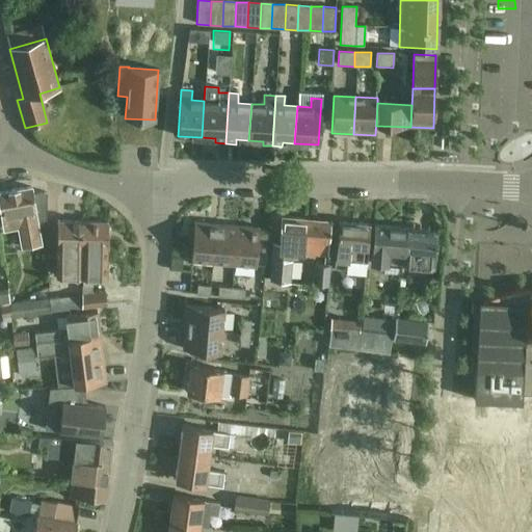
[(47,192),(32,194),(31,187),(0,192),(0,210),(2,223),(4,230),(18,228),(21,248),(40,245),(36,222),(46,220),(47,192)]
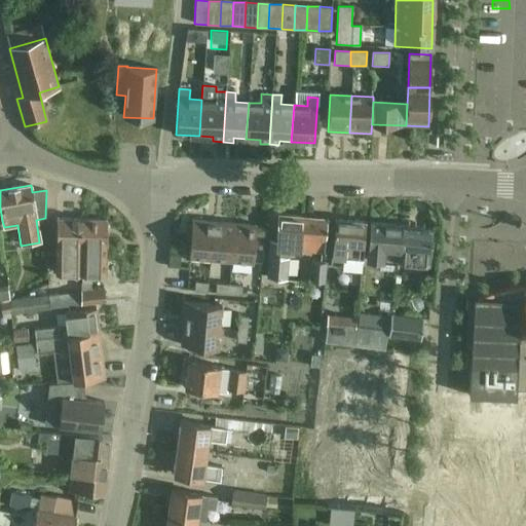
[(299,251),(302,217),(278,215),(276,240),(269,239),(265,277),(286,279),(289,250),(299,251)]
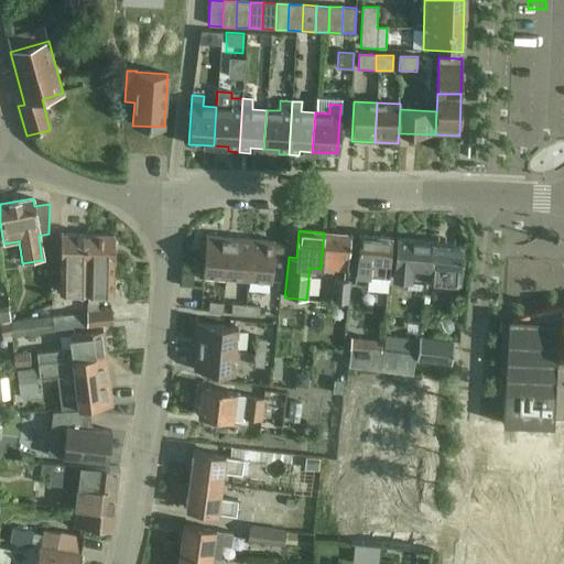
[(346,271),(347,270),(349,235),(324,232),(321,269),(346,271)]
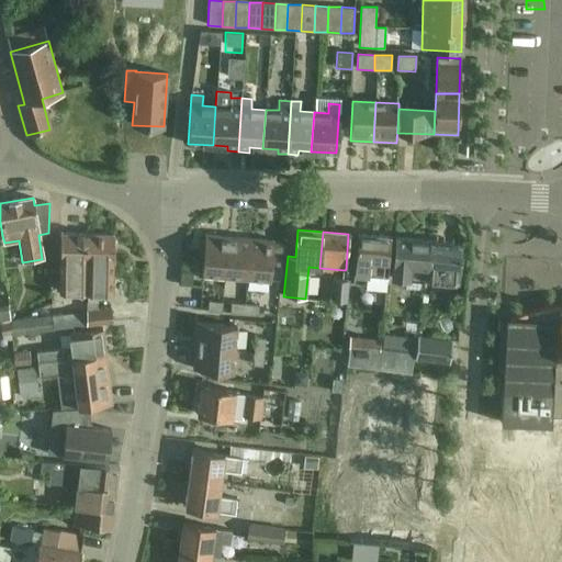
[(88,234),(60,234),(59,270),(59,292),(72,292),(87,292),(88,234)]
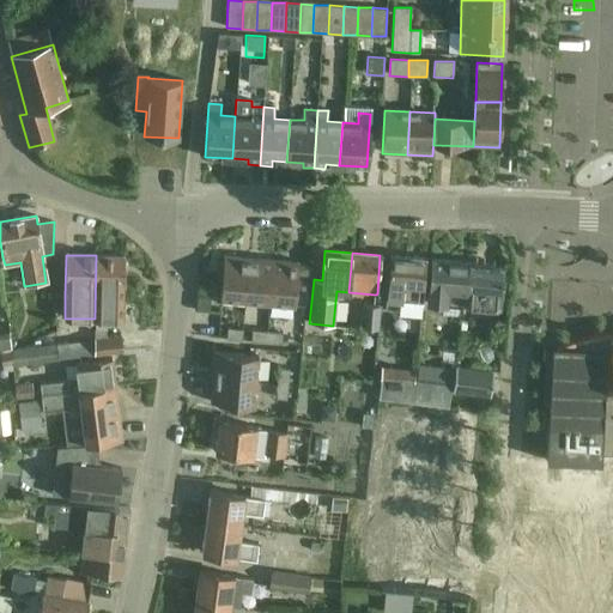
[(125,255),(96,255),(95,319),(122,320),(123,284),(125,255)]
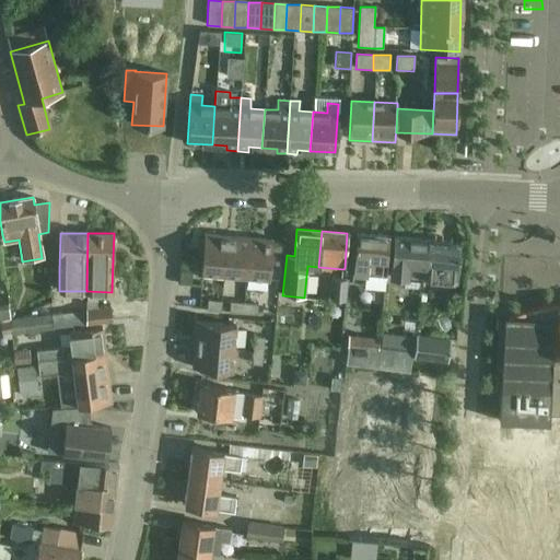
[(224,276),(228,236),(205,234),(201,273),(224,276)]
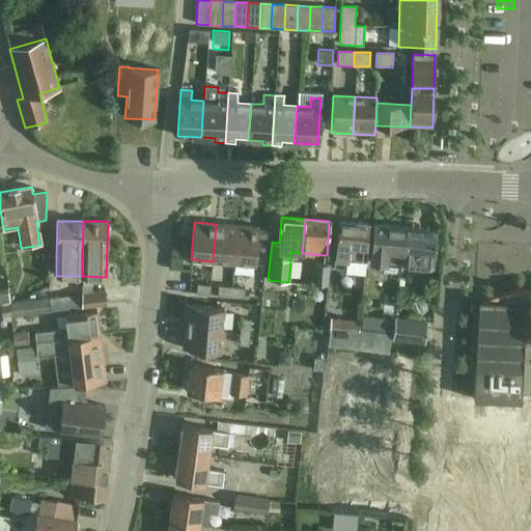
[(365,262),(368,225),(338,222),(335,259),(337,259),(336,267),(346,267),(345,273),(364,275),(365,262)]
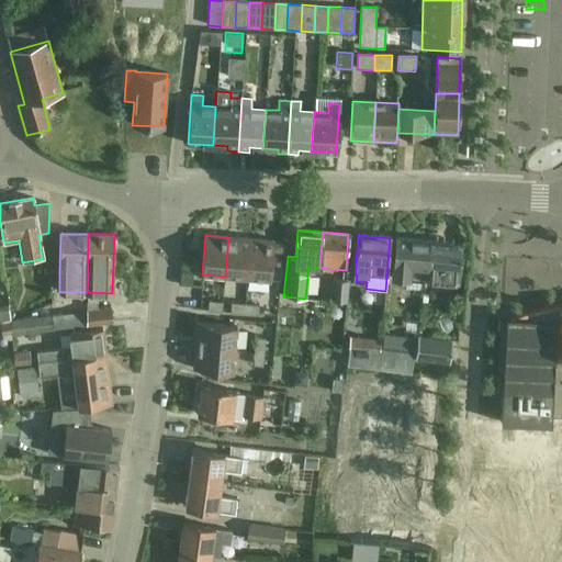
[(247,278),(250,238),(228,237),(225,277),(247,278)]
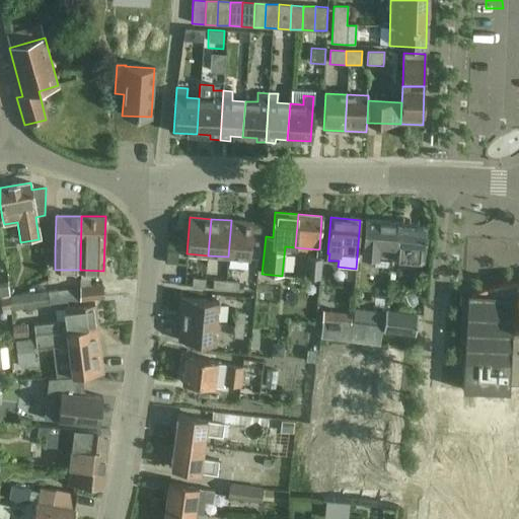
[(231,220),(228,256),(249,258),(250,244),(251,235),(252,222),(231,220)]
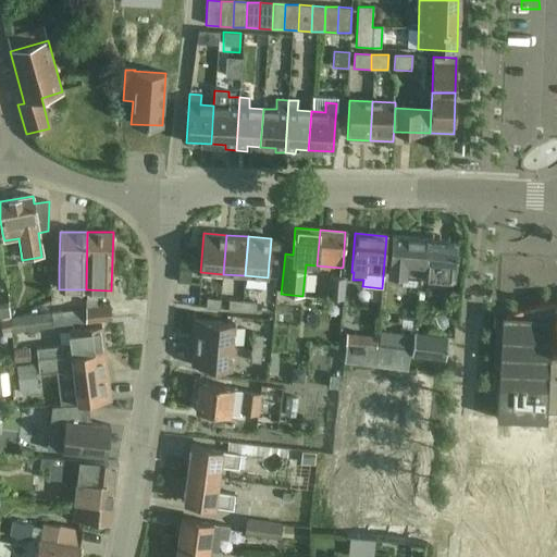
[(392,236),(390,262),(388,275),(400,277),(403,275),(407,276),(421,277),(424,239),(392,236)]
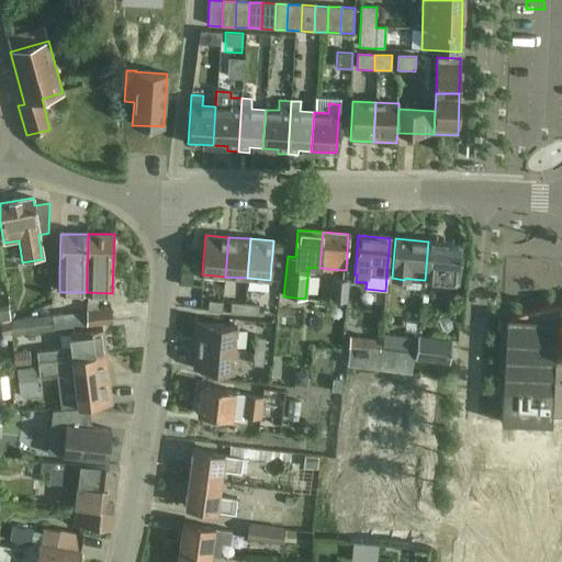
[(428,242),(425,280),(459,282),(462,244),(428,242)]
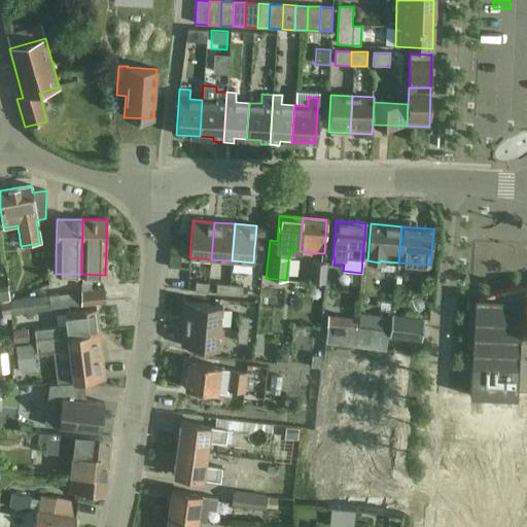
[(255,239),(254,248),(262,249),(264,240),(255,239)]
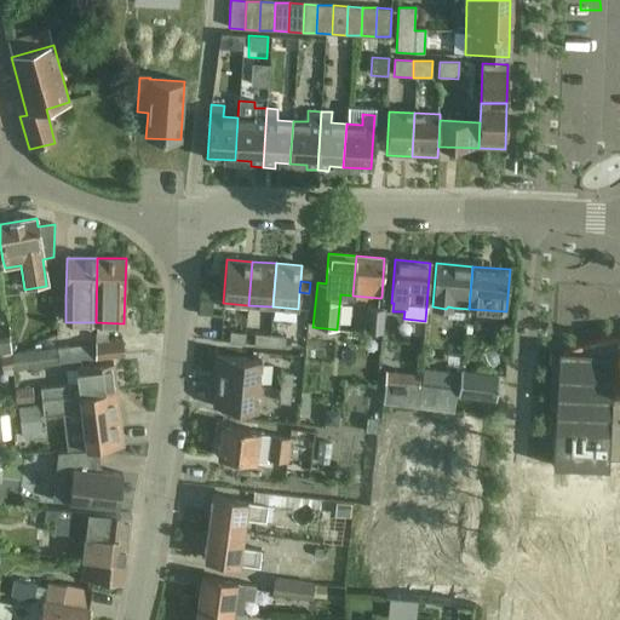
[(199,300),(197,313),(211,314),(212,302),(199,300)]
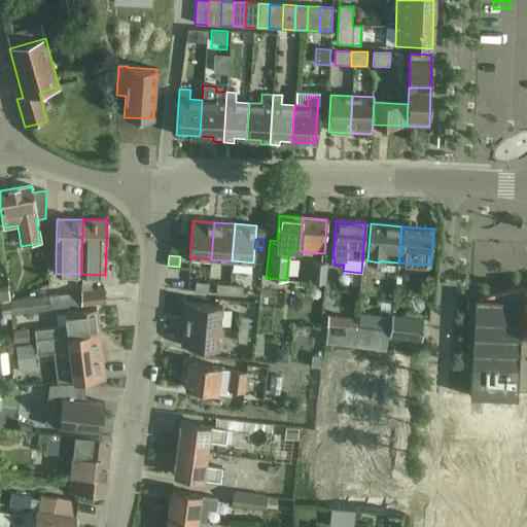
[(325,282),(327,262),(312,261),(310,281),(325,282)]
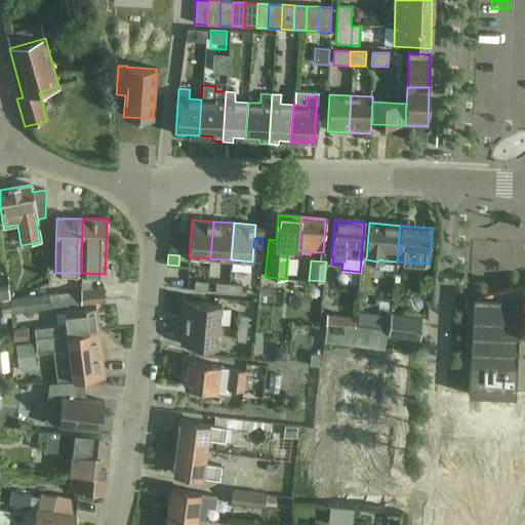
[(524,279),(524,282),(524,283),(500,289),(476,296),(477,299),(477,303),(468,301),(467,301),(463,365),(469,365),(469,370),(468,395),(506,397),(515,397),(515,389),(515,387),(524,387),(524,279)]
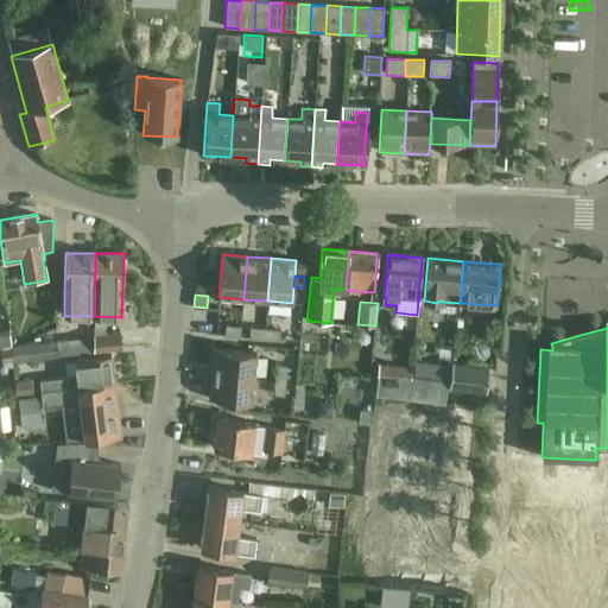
[(36,330),(38,342),(74,337),(71,324),(36,330)]
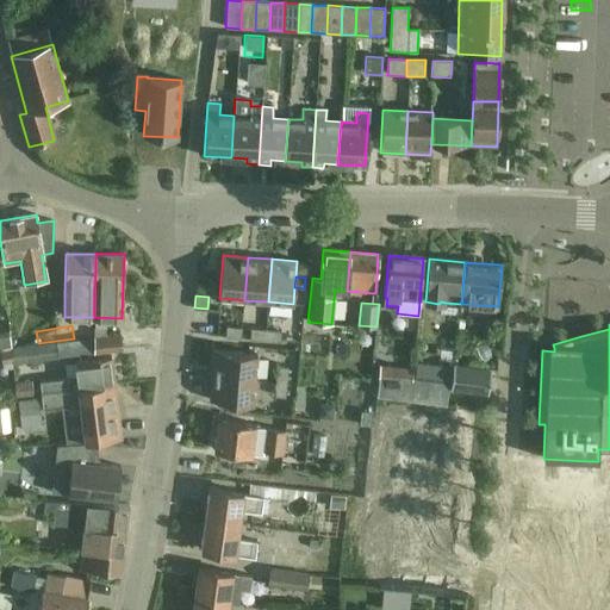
[(120,349),(119,332),(106,335),(106,328),(95,327),(94,352),(120,349)]
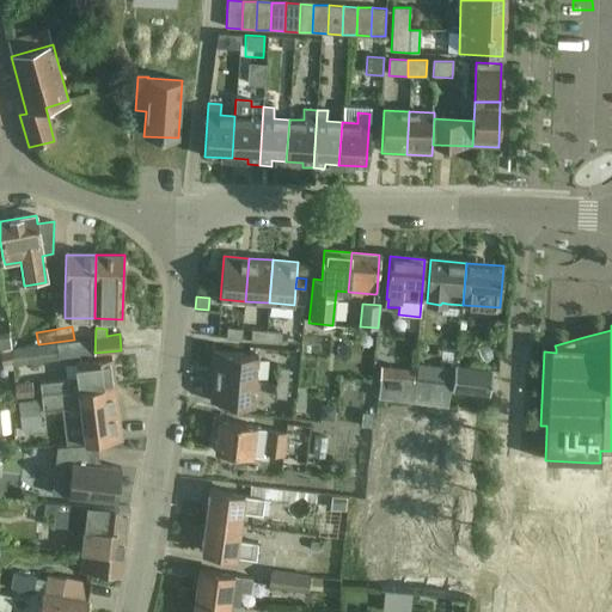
[(242,340),(243,329),(227,328),(226,338),(242,340)]
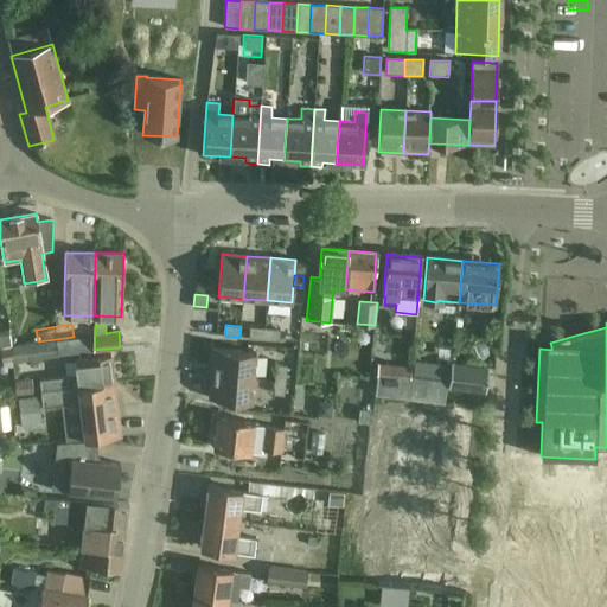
[(264,328),(249,327),(249,338),(263,339),(264,328)]
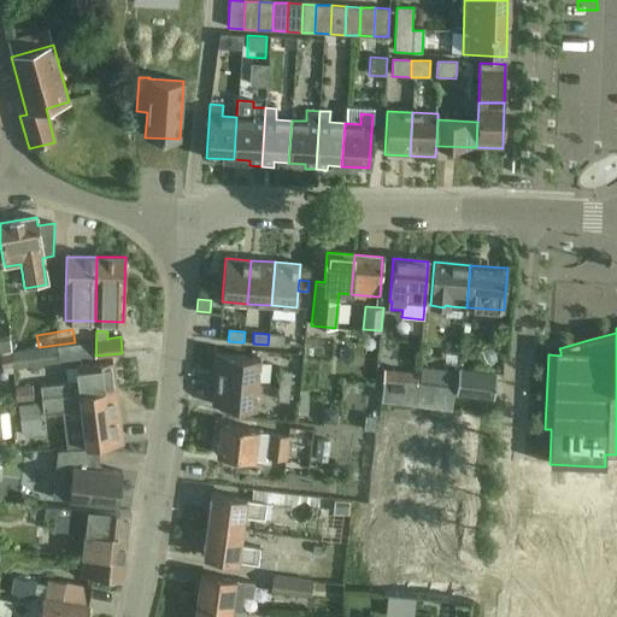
[(7,334),(0,335),(0,352),(10,351),(7,334)]
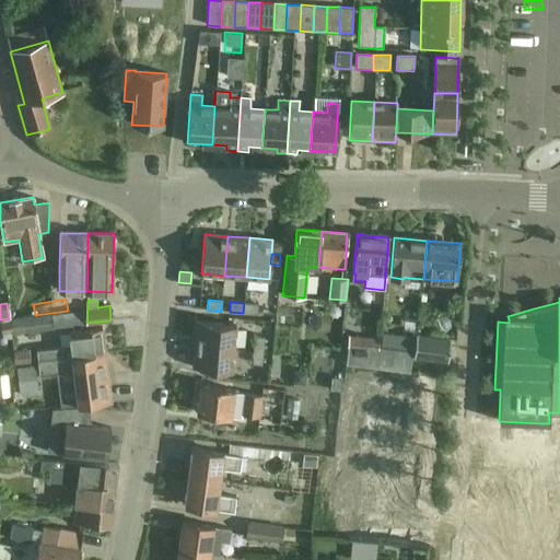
[(257,314),(258,304),(244,303),(243,313),(257,314)]
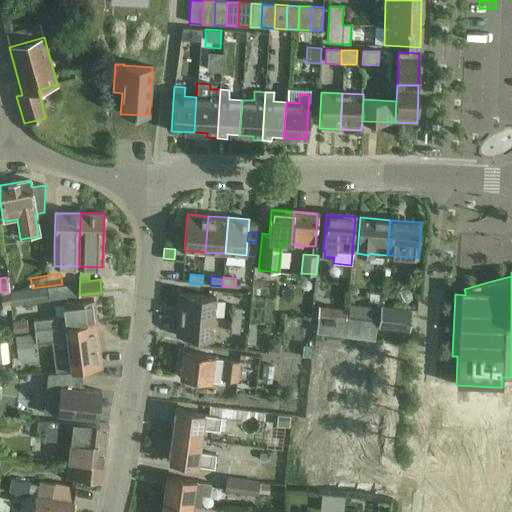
[(31,303),(49,300),(48,288),(29,290),(31,303)]
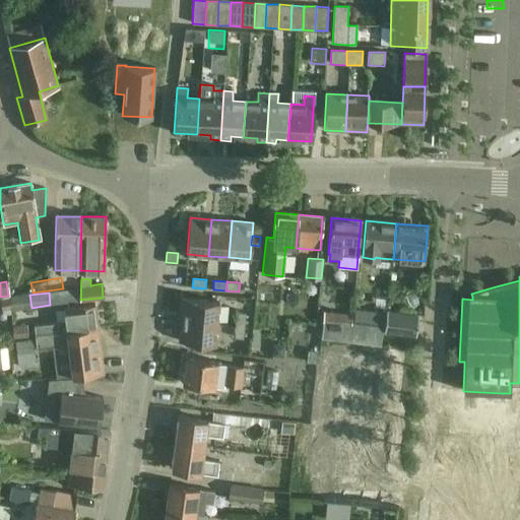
[(12,310),(31,308),(29,295),(11,297),(12,310)]
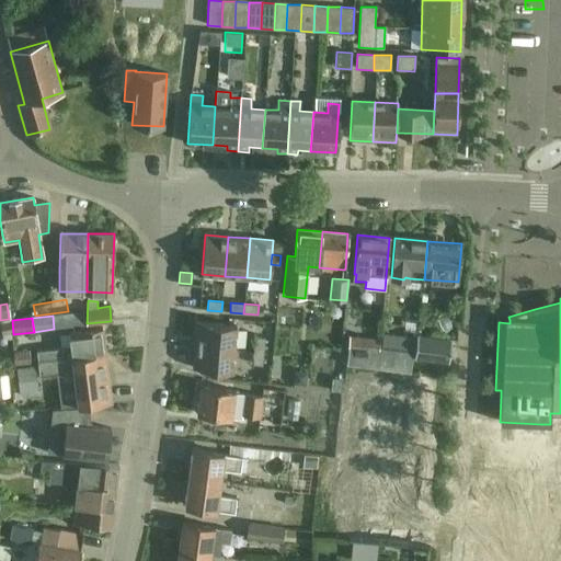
[(9,322),(0,322),(0,323),(1,335),(11,333),(9,322)]
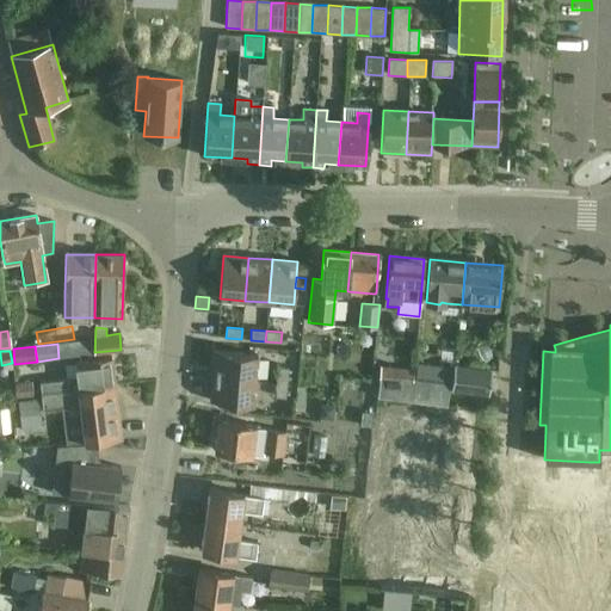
[(213,376),(255,380),(257,355),(215,351),(213,376)]
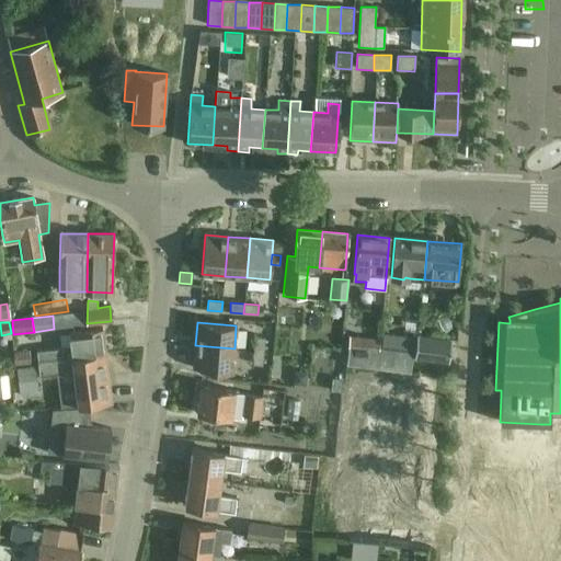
[(72,357),(105,354),(102,329),(69,332),(71,346),(36,351),(37,362),(72,357)]
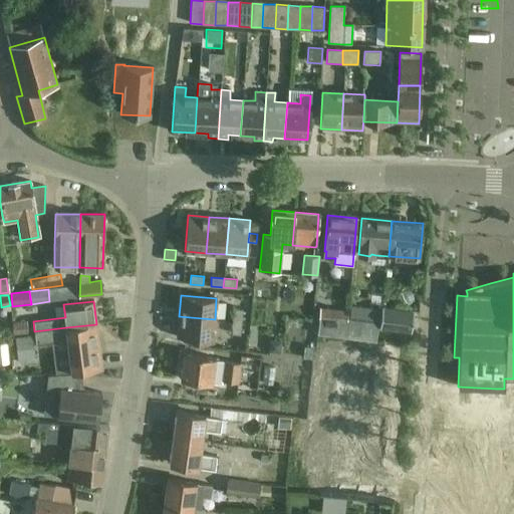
[(413,312),(381,307),(378,327),(411,332),(411,327),(410,327),(412,315),(413,316),(413,312)]
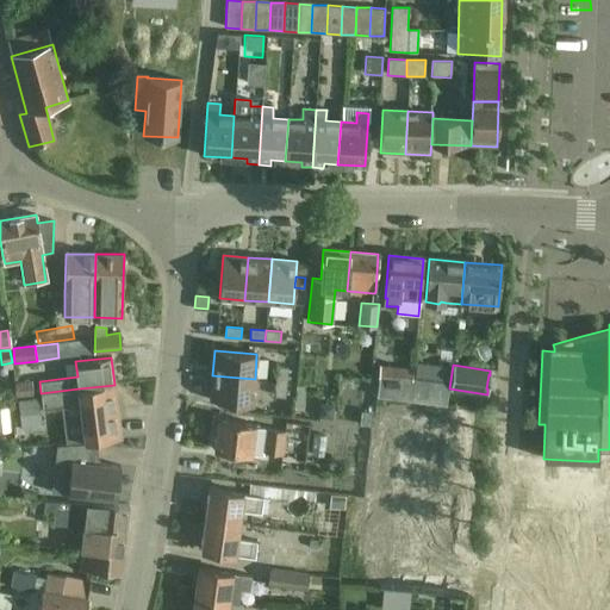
[(287,367),(278,367),(277,381),(286,383),(287,367)]
